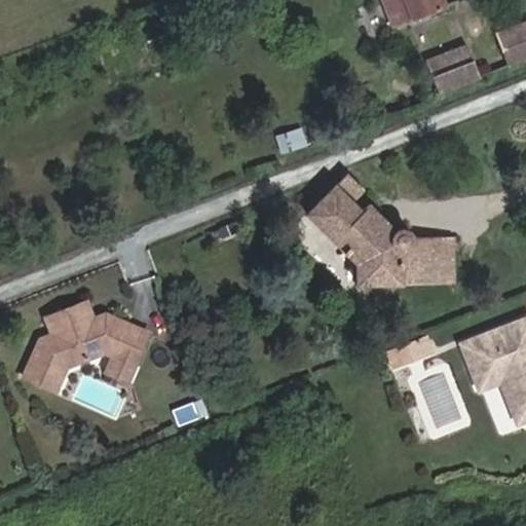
[(381,0),(392,29),(446,8),(442,0),(381,0)]
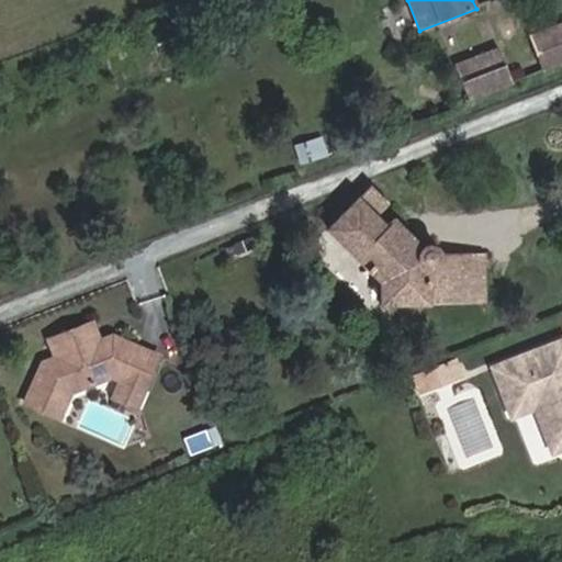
[(543,74),(561,65),(561,23),(529,36),(543,74)]
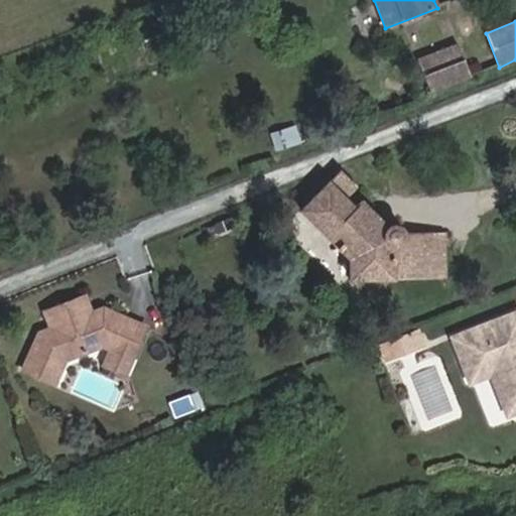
[(431,93),(472,78),(459,44),(418,59),(431,93)]
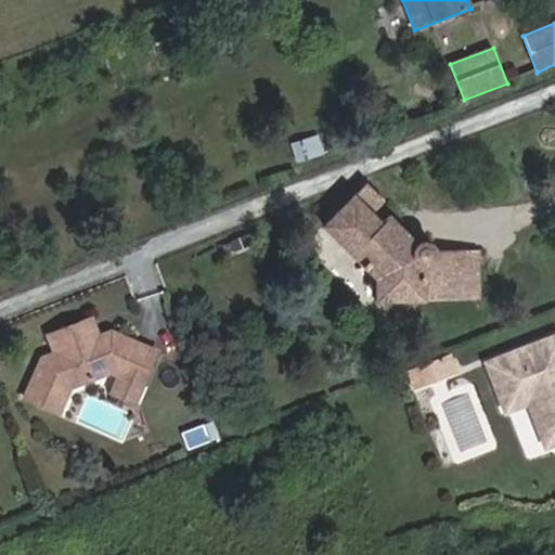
[(304,139),(288,144),(297,164),(312,158),(304,139)]
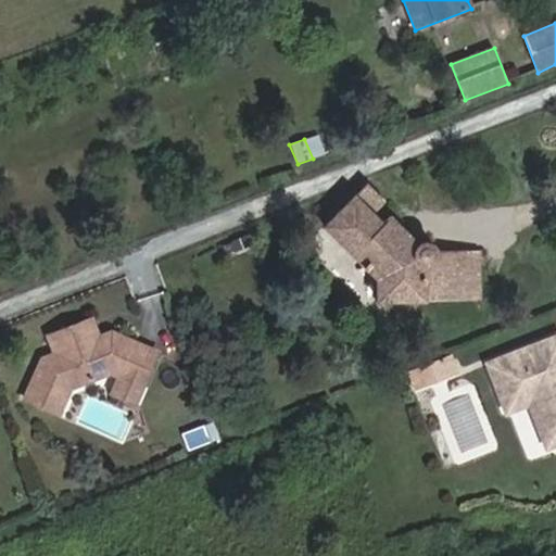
[(420,241),(417,243),(391,217),(384,225),(371,212),(384,200),(366,184),(324,227),(377,279),(384,279),(384,300),(464,299),(464,251),(437,251),(432,244),(427,242),(420,241)]
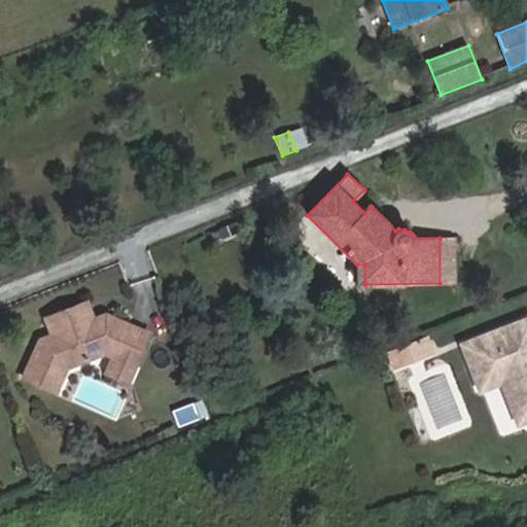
[(247,226),(237,231),(239,238),(250,235),(247,226)]
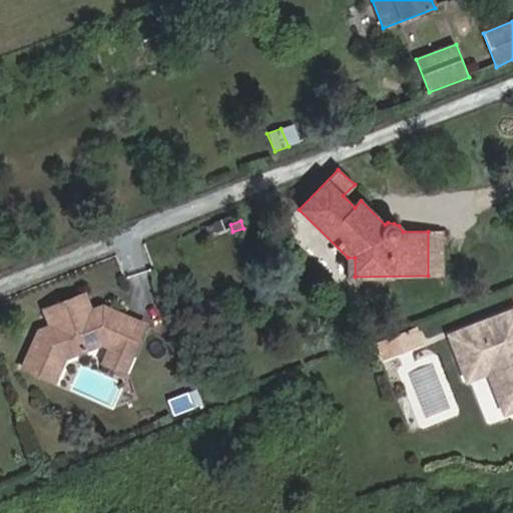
[(215,229),(218,236),(232,231),(230,224),(215,229)]
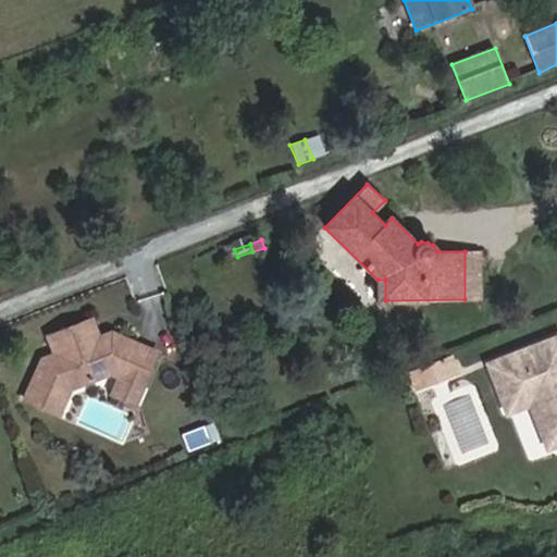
[(234,249),(223,254),(226,261),(237,257),(234,249)]
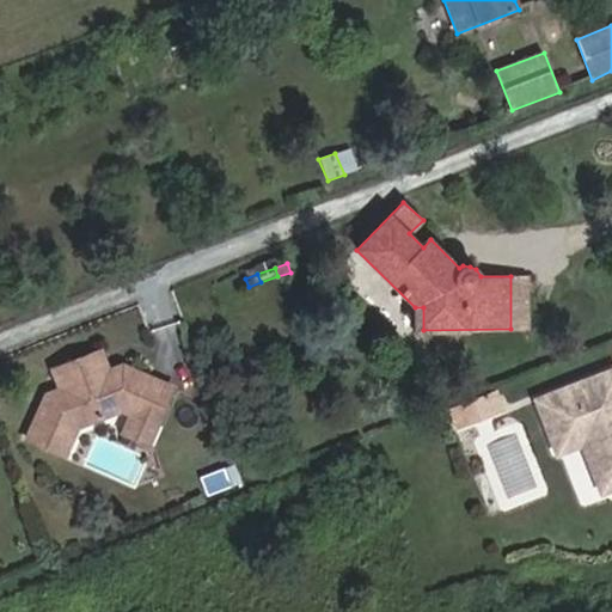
[(510,329),(527,330),(528,276),(510,276),(510,329)]
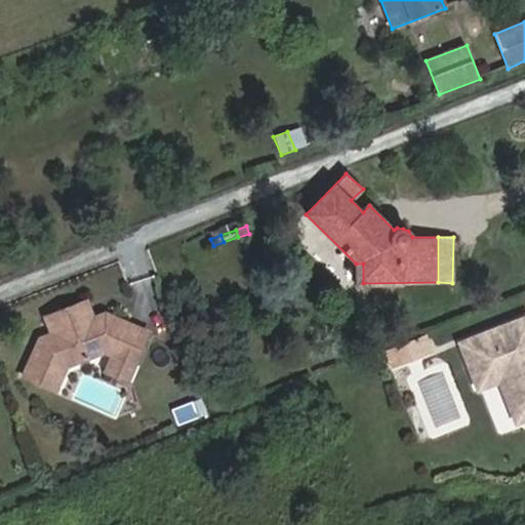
[(138,367),(150,336),(104,315),(91,320),(85,300),(44,318),(51,334),(40,340),(22,377),(54,393),(66,363),(101,350),(111,355),(138,367)]
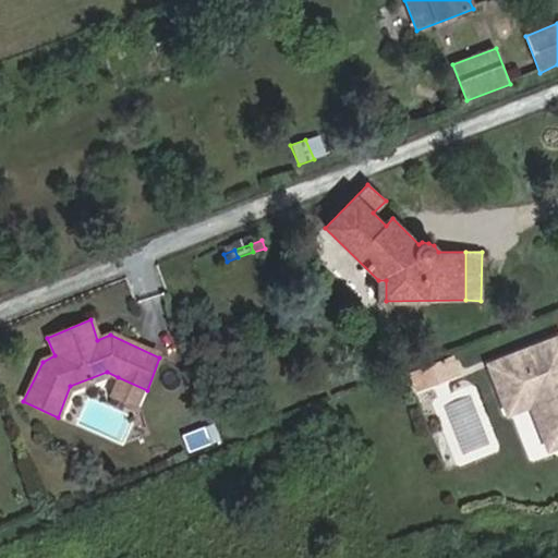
[(557,372),(540,338),(476,370),(493,402),(516,392),(522,407),(543,448),(557,440),(557,372)]
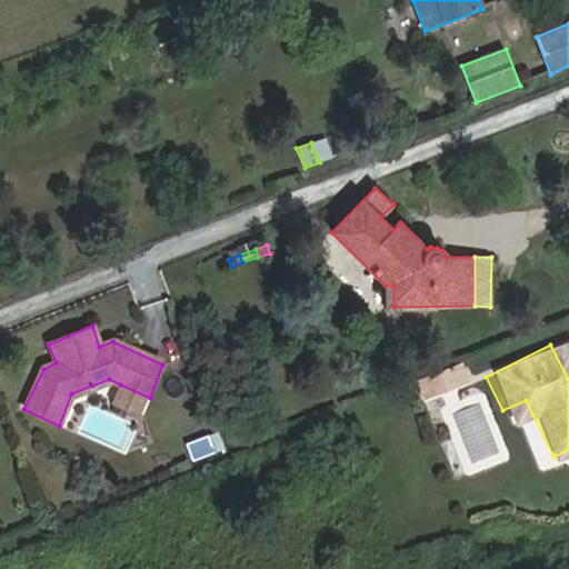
[(450,386),(462,381),(455,363),(442,368),(450,386)]
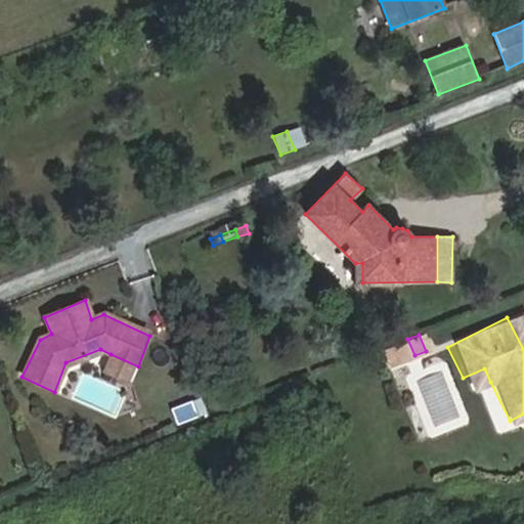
[(385,367),(415,355),(407,339),(379,351),(385,367)]
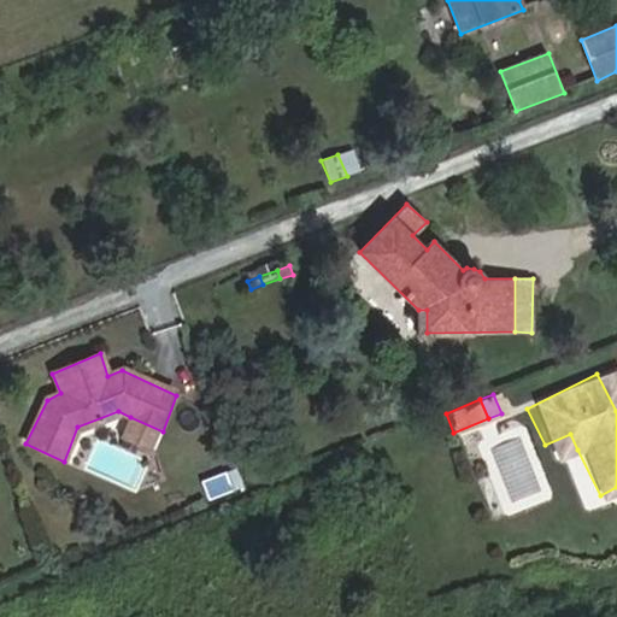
[(163,432),(130,417),(122,438),(154,453),(163,432)]
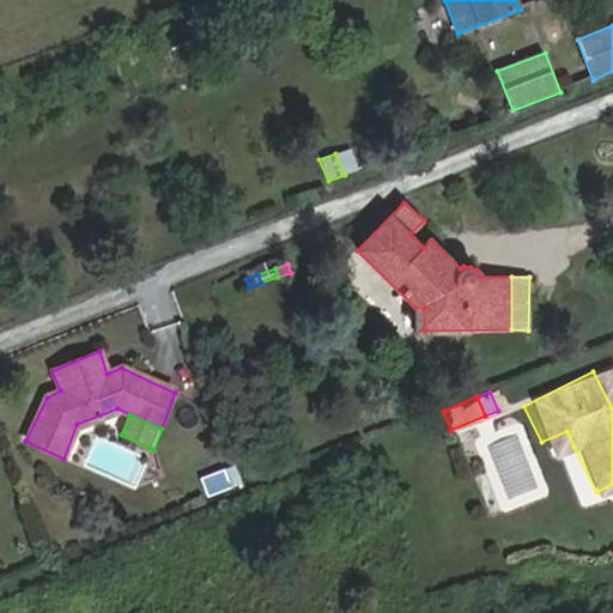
[(550,459),(574,447),(566,431),(541,442),(550,459)]
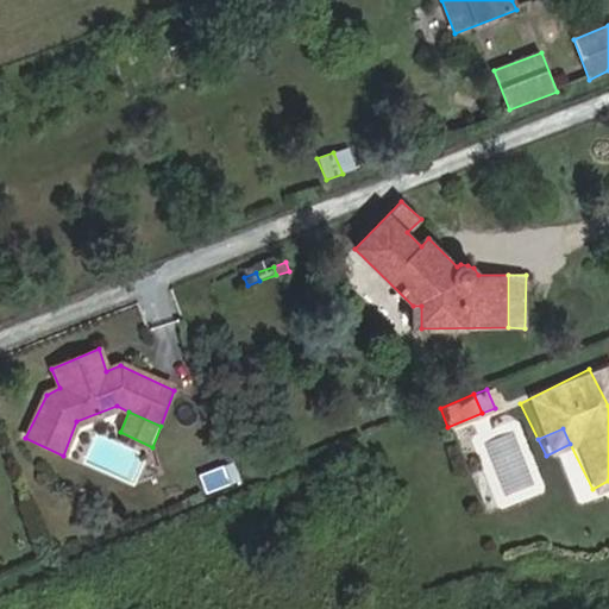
[(218,470),(224,487),(232,483),(227,466),(218,470)]
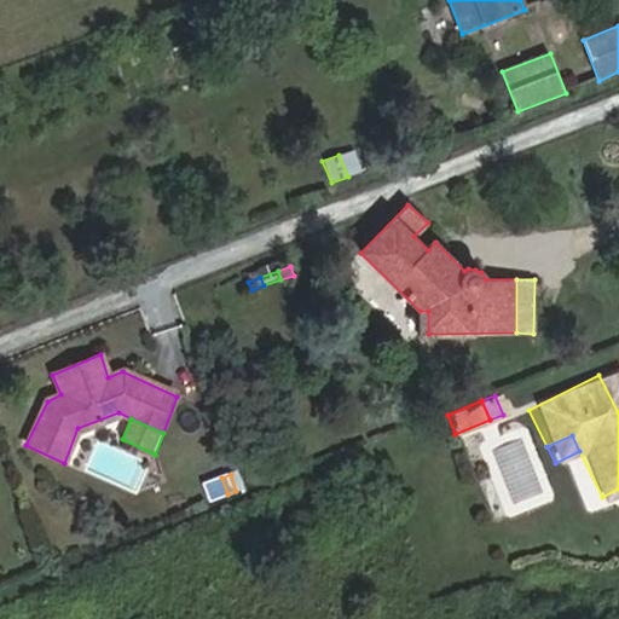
[(227,495),(221,478),(200,486),(206,503),(227,495)]
